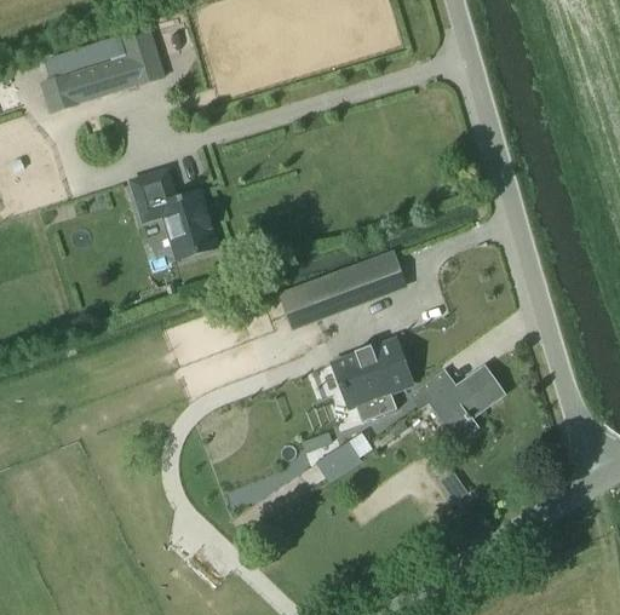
[(79,104),(79,103),(135,85),(136,87),(164,78),(149,30),(120,40),(125,53),(126,58),(41,85),(51,114),(79,104)]
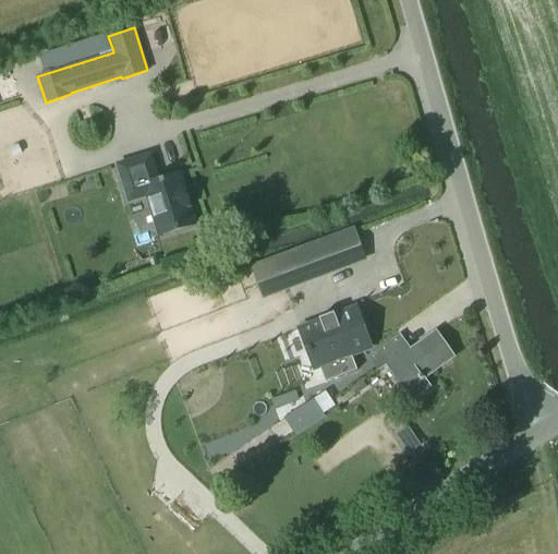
[(107,31),(39,52),(44,69),(112,48),(108,36),(107,31)]
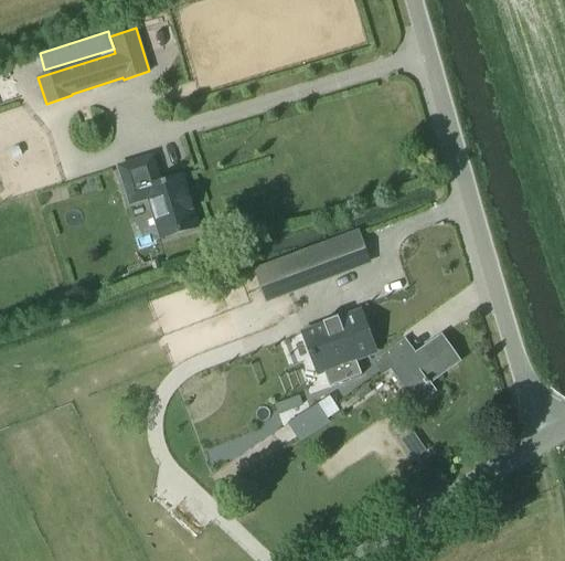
[(161,236),(198,225),(182,175),(160,181),(152,156),(119,166),(128,193),(146,188),(161,236)]
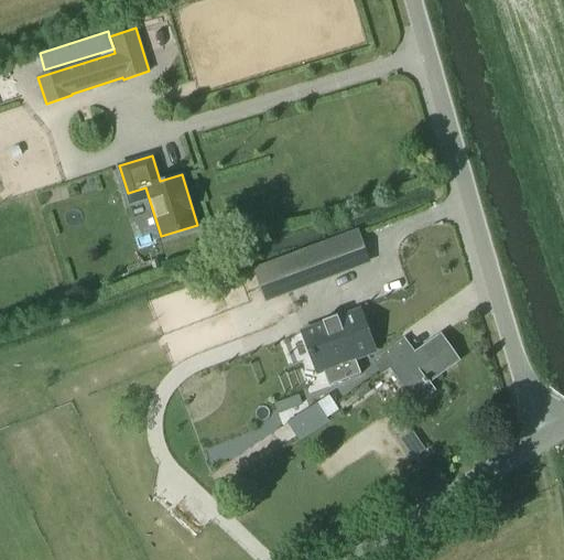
[(333,240),(277,261),(286,288),(343,267),(333,240)]
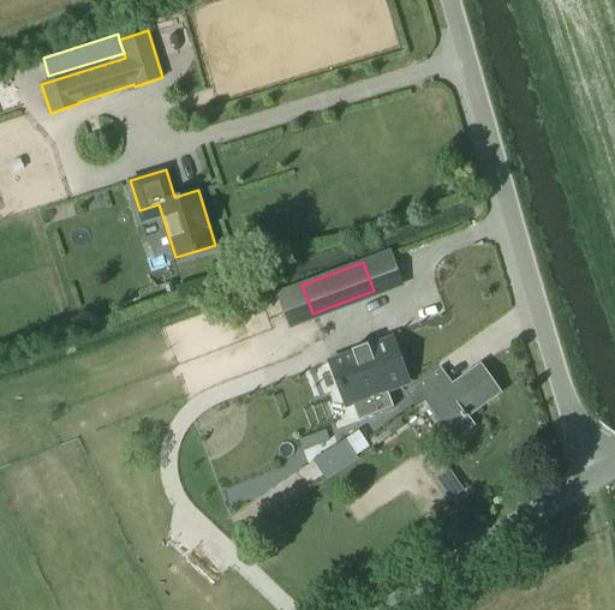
[(394,405),(387,387),(406,381),(390,338),(369,345),(368,342),(351,350),(352,352),(332,359),(340,381),(338,381),(340,387),(342,386),(348,402),(352,400),(358,418),(394,405)]
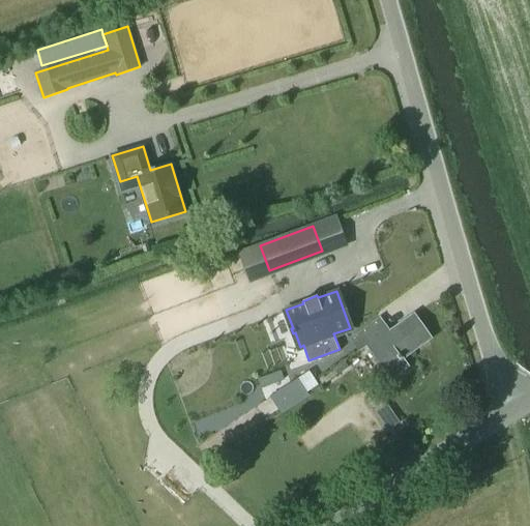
[(390,376),(408,363),(403,357),(431,337),(414,314),(389,330),(380,317),(351,338),(358,348),(366,343),(390,376)]
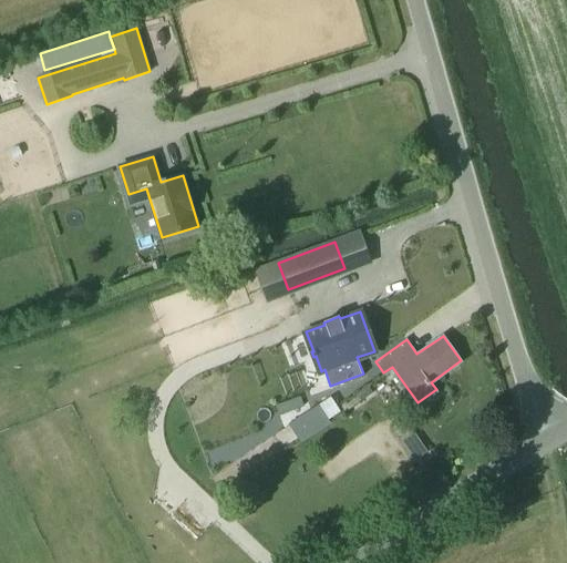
[(300,439),(329,420),(318,403),(289,422),(300,439)]
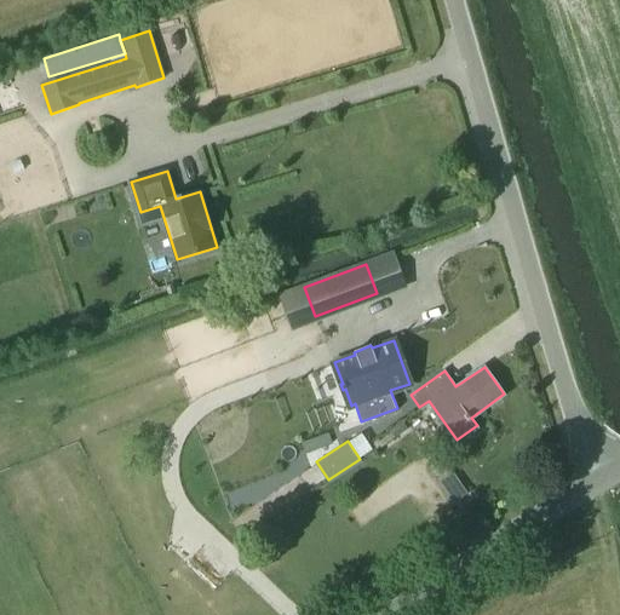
[(442,455),(428,465),(453,501),(468,492),(442,455)]
